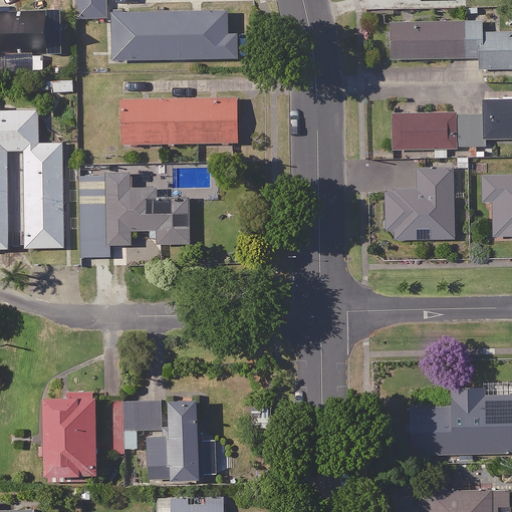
[(75,0),(75,16),(109,16),(110,60),(237,58),(236,34),(227,34),(226,12),(109,13),(109,0),(75,0)]
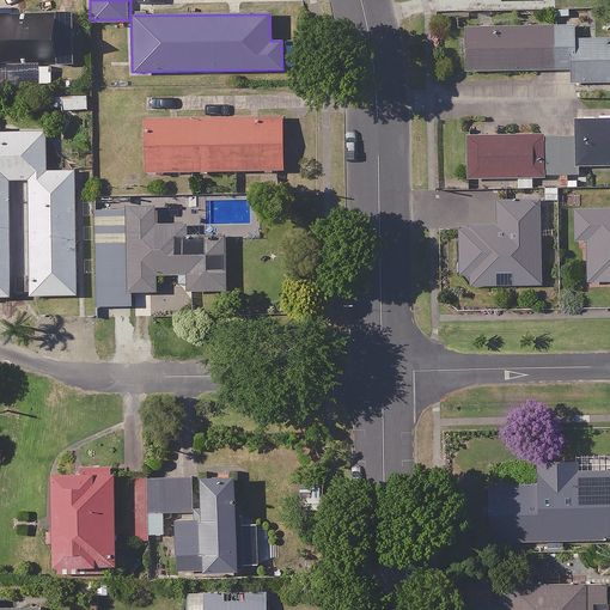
[(0,60),(69,60),(69,12),(0,12),(0,60)]
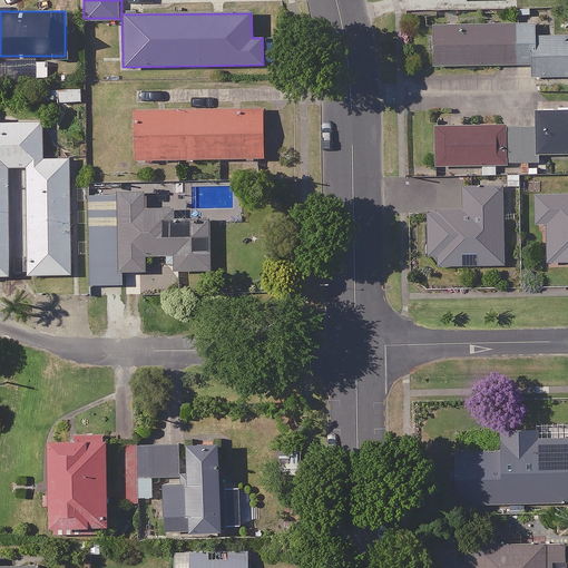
[(567,76),(567,38),(534,38),(534,25),(433,23),(433,61),(532,64),(532,76),(567,76)]
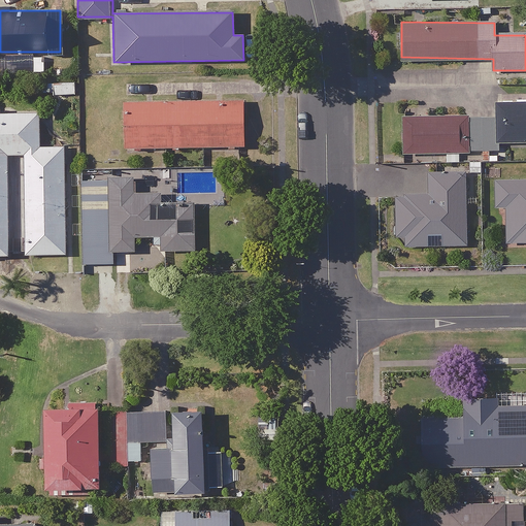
[(74,81),(48,80),(48,94),(74,95),(74,81)]
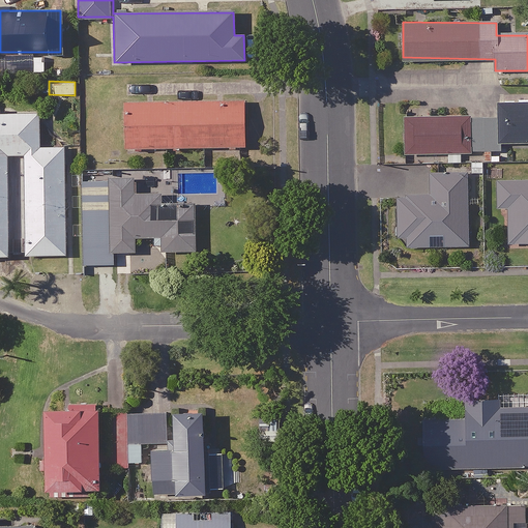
[(244,148),(244,104),(125,104),(125,148),(244,148)]
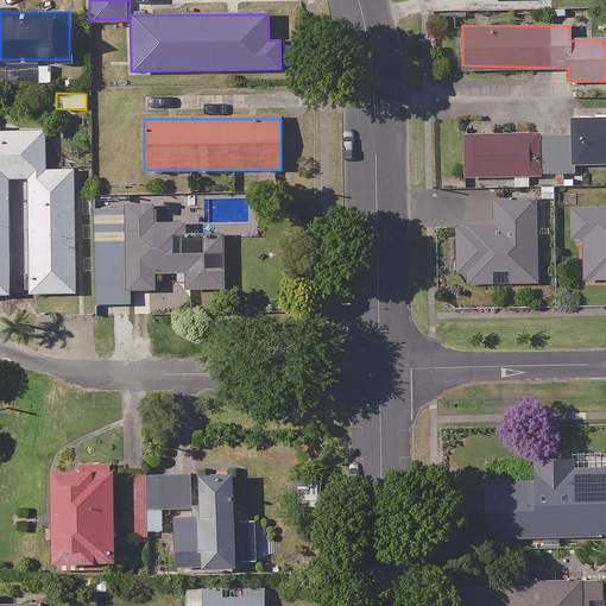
[(573,134),(574,163),(605,162),(605,120),(573,120),(573,134)]
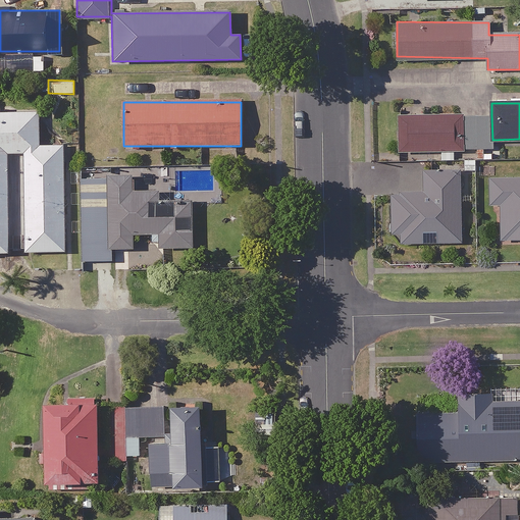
[(0,254),(8,254),(8,153),(26,153),(24,251),(64,252),(65,146),(38,145),(39,111),(0,111),(0,254)]
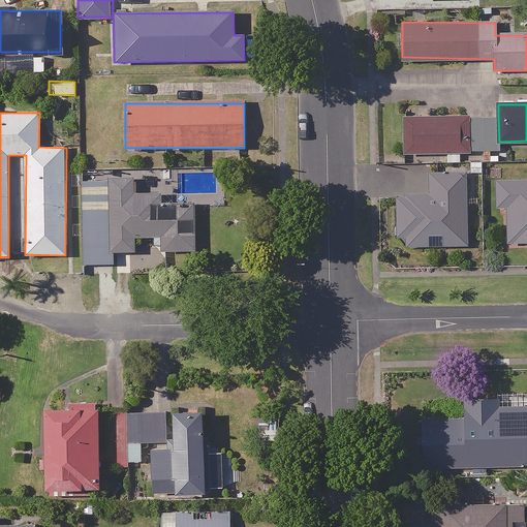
[(496,142),(495,117),(404,118),(404,153),(496,152),(496,142)]
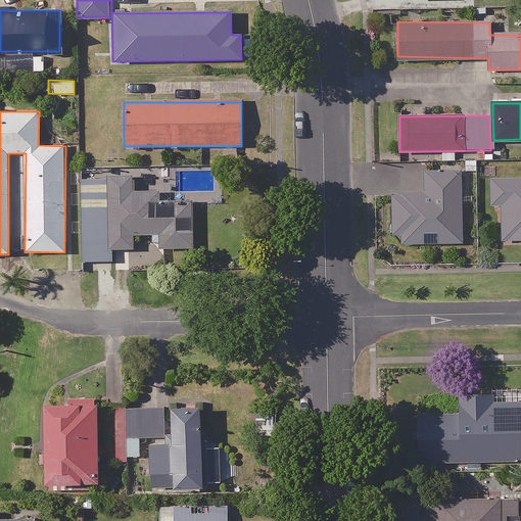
[(461,243),(462,172),(424,171),(424,191),(390,190),(390,232),(399,232),(399,243),(421,243),(421,233),(436,233),(436,243),(461,243)]
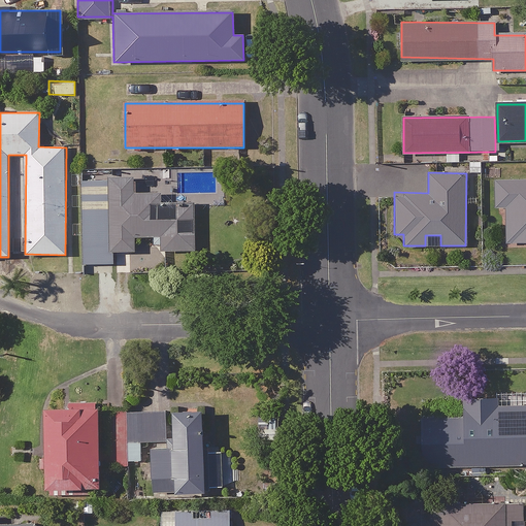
[(191,203),(169,204),(169,173),(81,173),(81,263),(112,263),(112,251),(135,251),(135,236),(159,236),(159,250),(191,250),(191,203)]
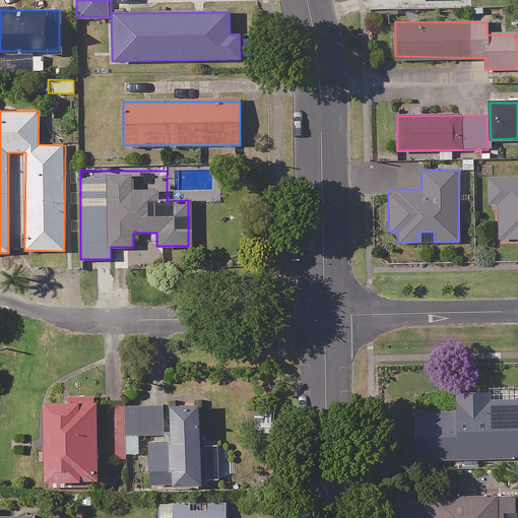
[(517,177),(487,177),(487,203),(498,203),(498,237),(517,237),(517,177)]
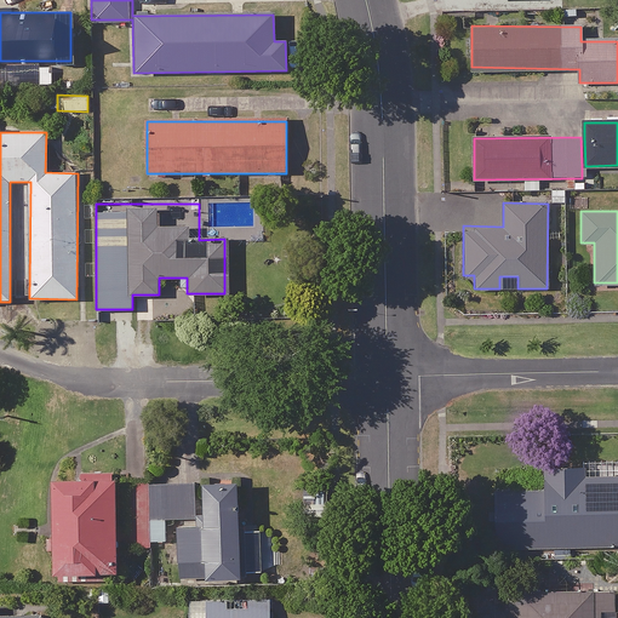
[(53,576),(115,577),(116,544),(146,545),(147,481),(81,480),(81,484),(55,484),(53,576)]
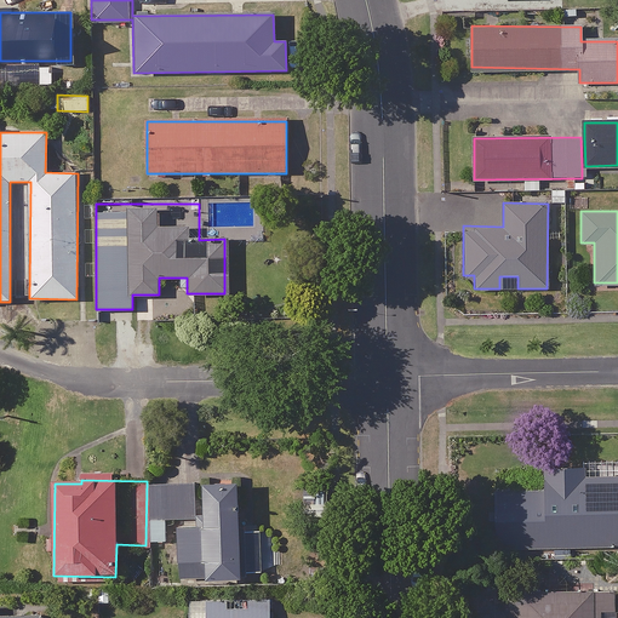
[(194,486),(150,486),(150,518),(194,518),(194,486)]
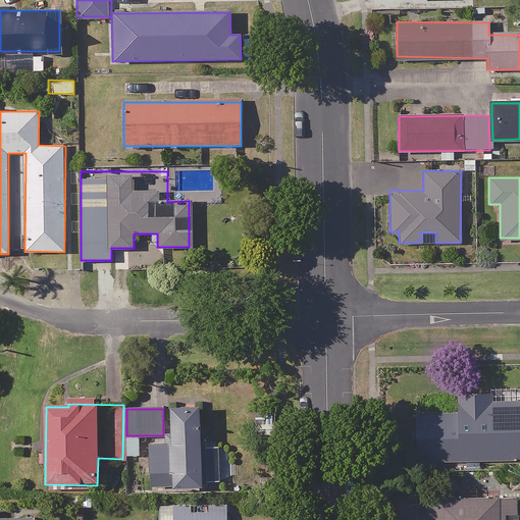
[(202,488),(203,411),(172,410),(171,445),(151,445),(150,487),(202,488)]
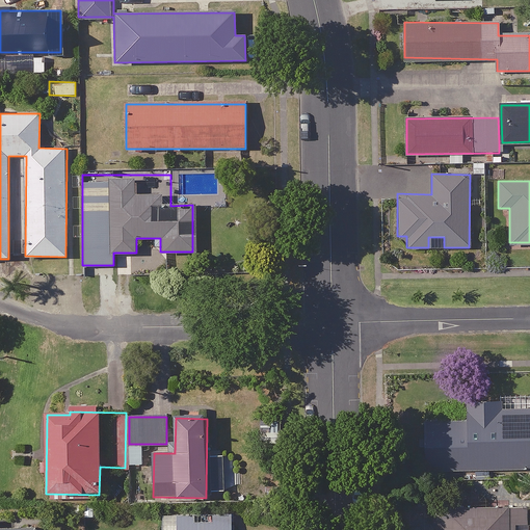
[(433,529),(529,529),(529,509),(434,508),(433,529)]
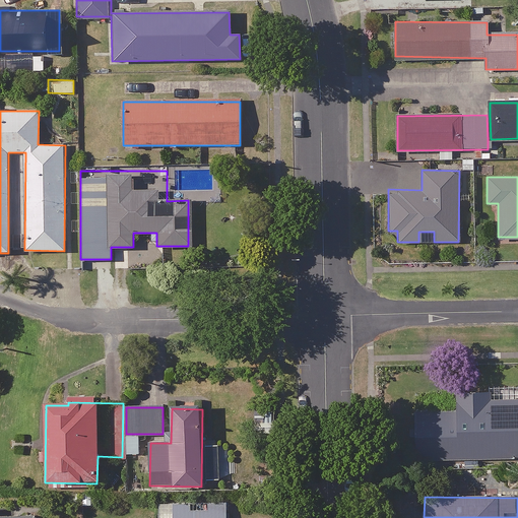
[(233,517),(233,502),(154,502),(154,517),(233,517)]
